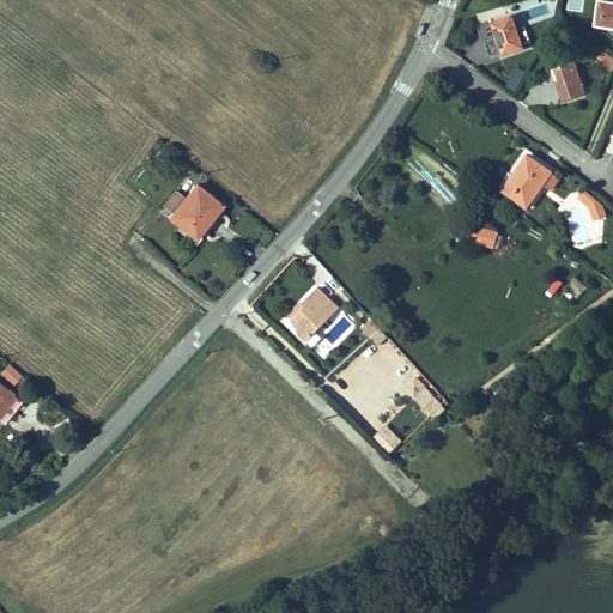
[(595,24),(612,26),(612,1),(599,0),(595,24)]
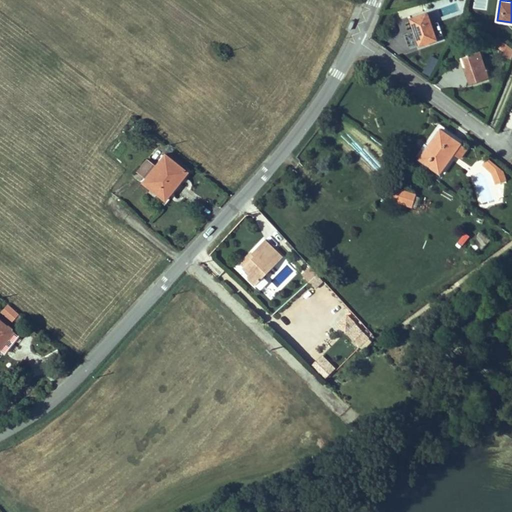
[(437,39),(427,12),(411,18),(420,45),(437,39)]
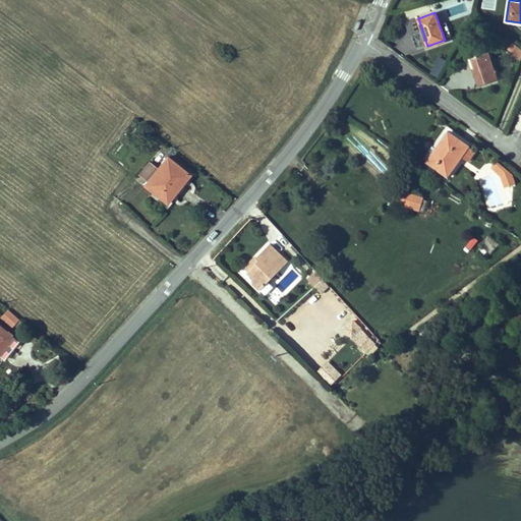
[(520,47),(508,44),(505,54),(520,58),(520,47)]
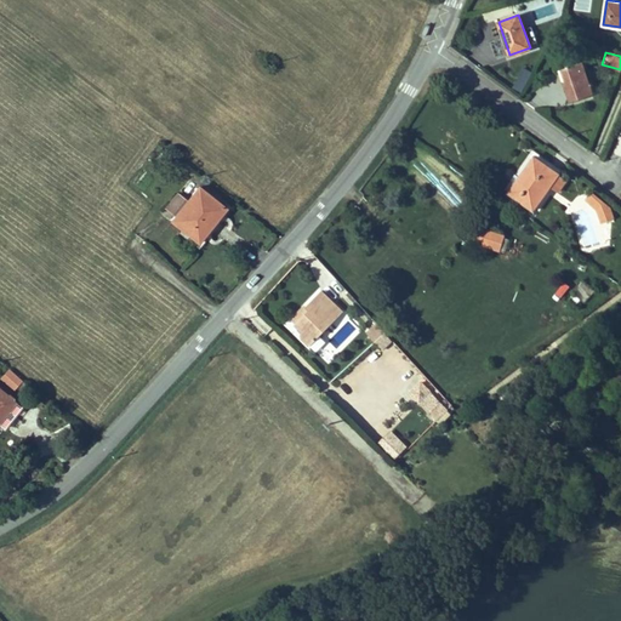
[(582,62),(562,68),(567,80),(569,79),(575,77),(577,81),(587,77),(582,62)]
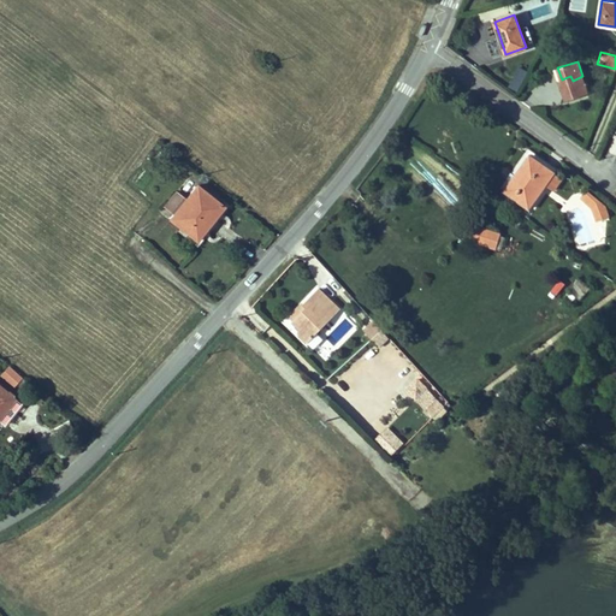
[(517,89),(528,75),(521,70),(510,83),(517,89)]
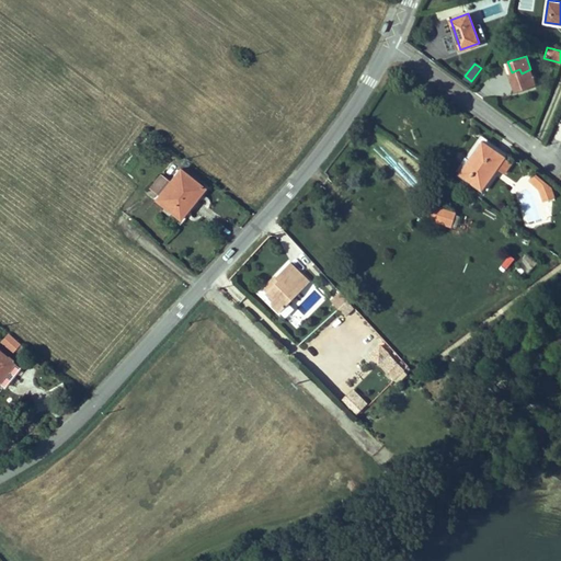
[(512,72),(508,73),(515,91),(536,84),(530,69),(522,73),(519,69),(514,71),(512,72)]
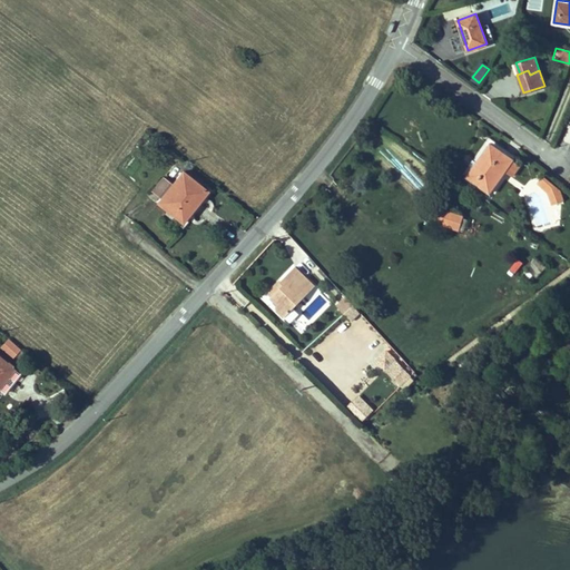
[(145,158),(158,143),(151,137),(138,151),(145,158)]
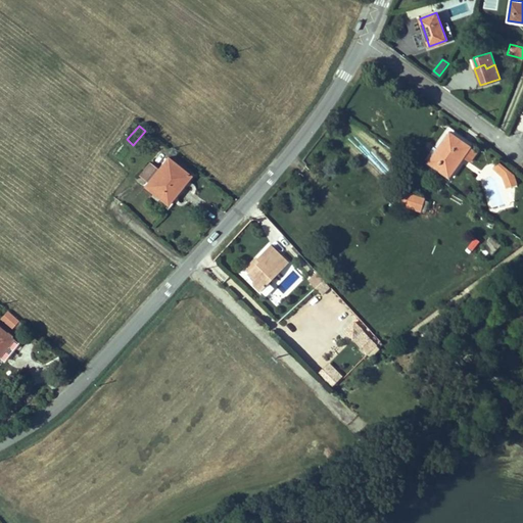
[(461,140),(450,132),(428,162),(449,178),(464,158),(465,157),(471,161),(478,152),(472,148),(472,146),(463,139),(461,140)]
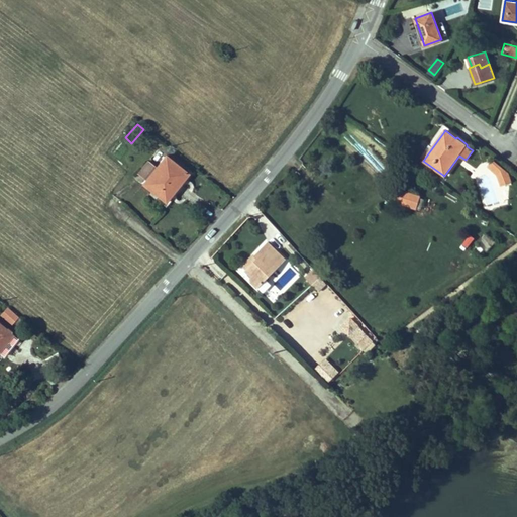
[(156,169),(145,181),(158,191),(154,194),(166,203),(188,174),(166,157),(156,169)]
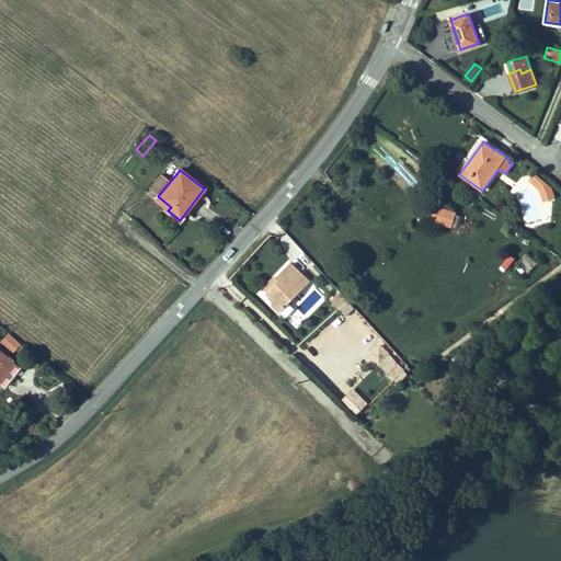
[(552,187),(535,173),(530,180),(541,190),(541,192),(552,187)]
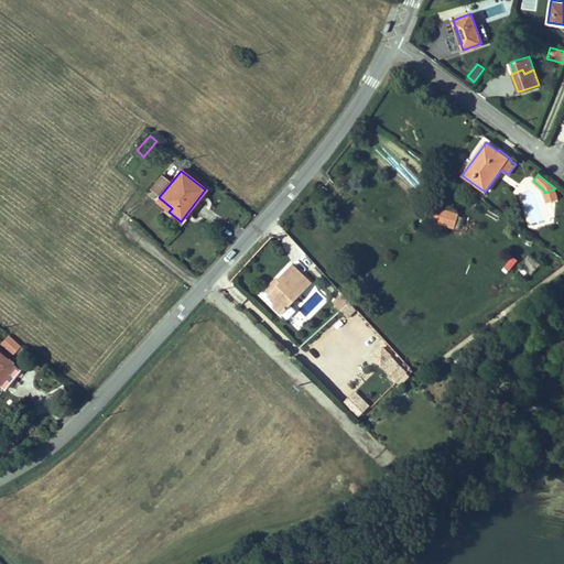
[(150,191),(159,197),(170,184),(161,177),(150,191)]
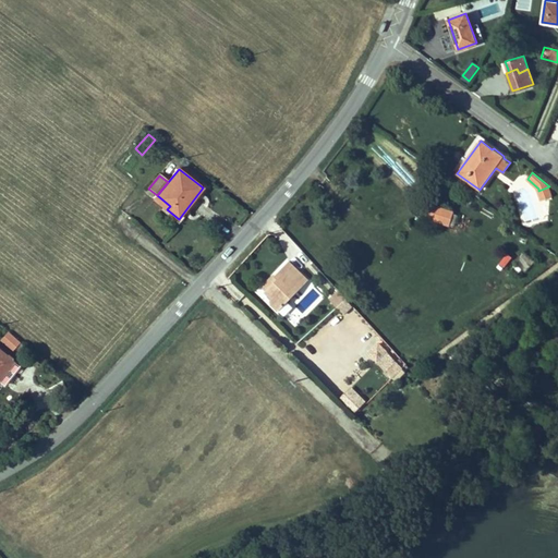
[(553,196),(549,186),(538,191),(538,192),(542,199),(553,196)]
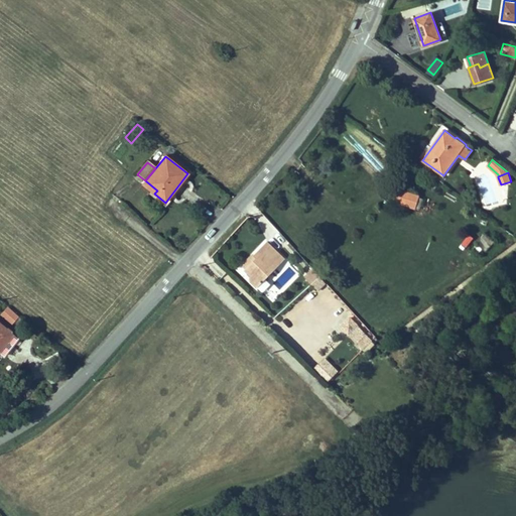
[(142,184),(154,194),(157,190),(145,180),(142,184)]
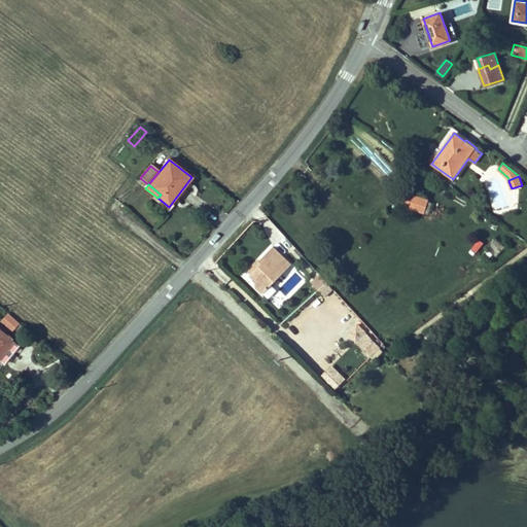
[(405,208),(425,214),(429,200),(409,194),(405,208)]
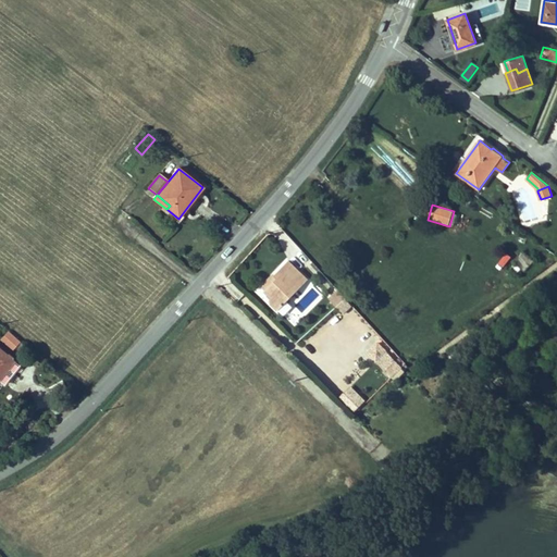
[(506,252),(500,264),(508,268),(514,257),(506,252)]
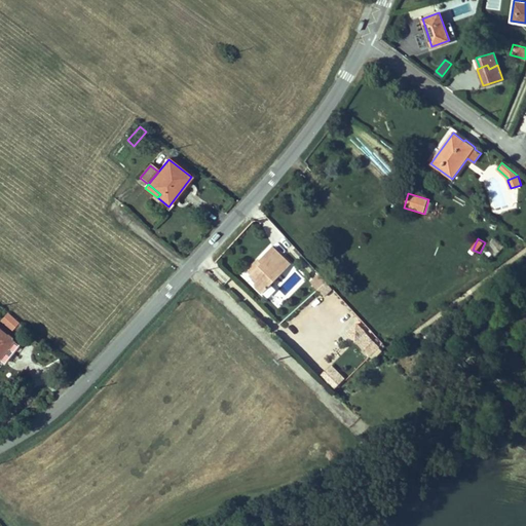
[(491,260),(503,247),(495,238),(482,252),(491,260)]
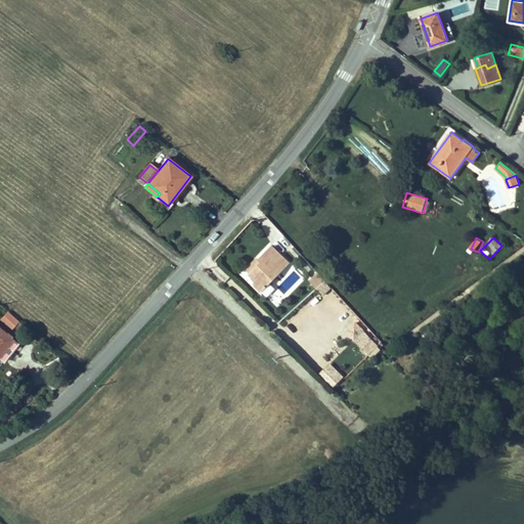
[(271,246),(258,258),(261,261),(249,273),(255,279),(256,286),(261,292),(289,263),(271,246)]
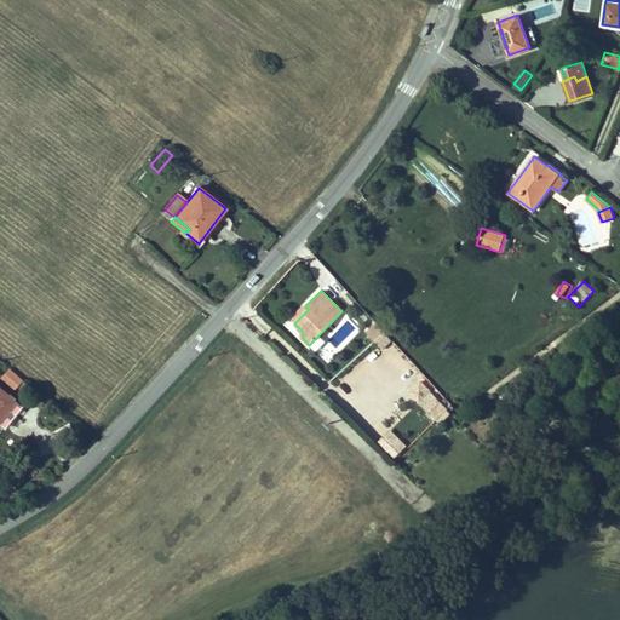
[(291,320),(294,323),(309,309),(305,305),(291,320)]
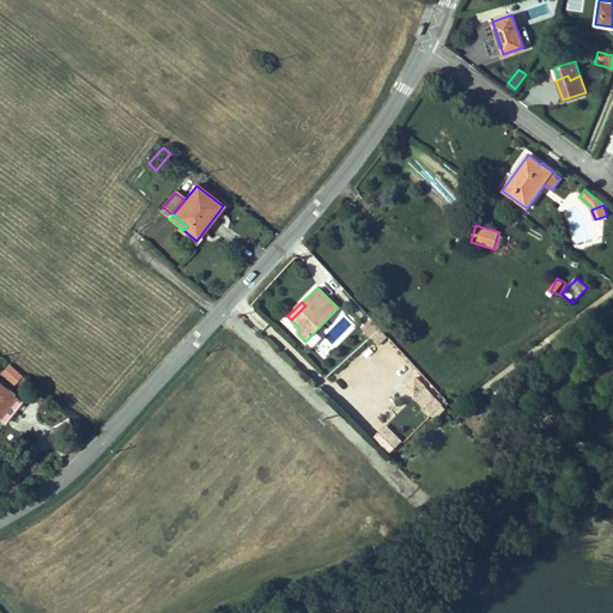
[(362,329),(370,338),(381,329),(372,320),(362,329)]
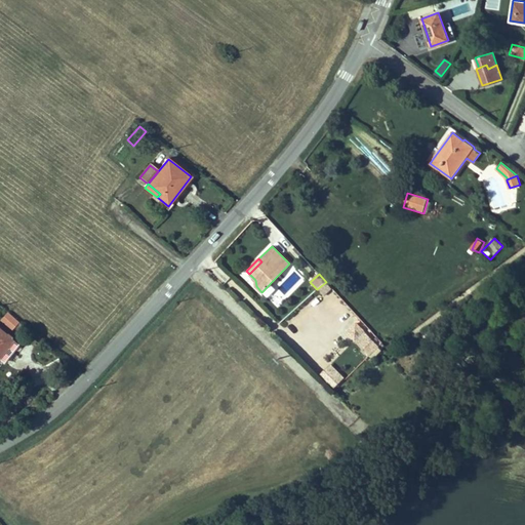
[(305,318),(313,322),(318,313),(309,308),(305,318)]
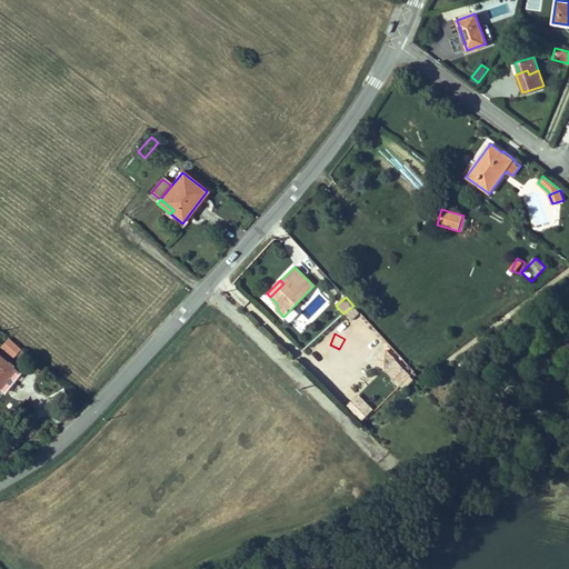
[(0,348),(13,359),(21,349),(8,338),(0,347),(0,348)]
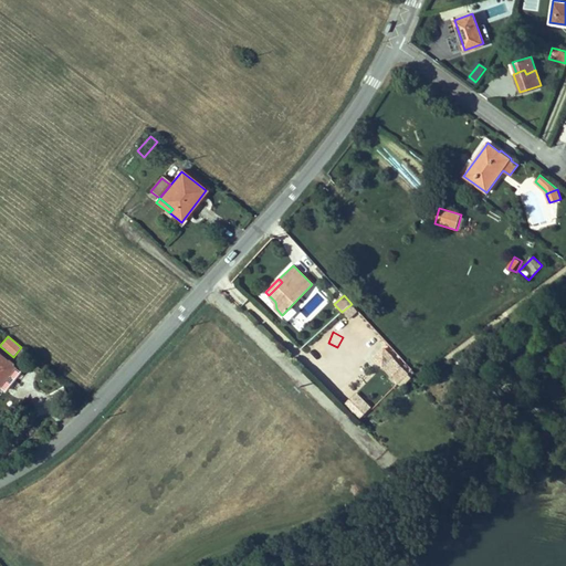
[(371,360),(401,388),(413,375),(383,348),(371,360)]
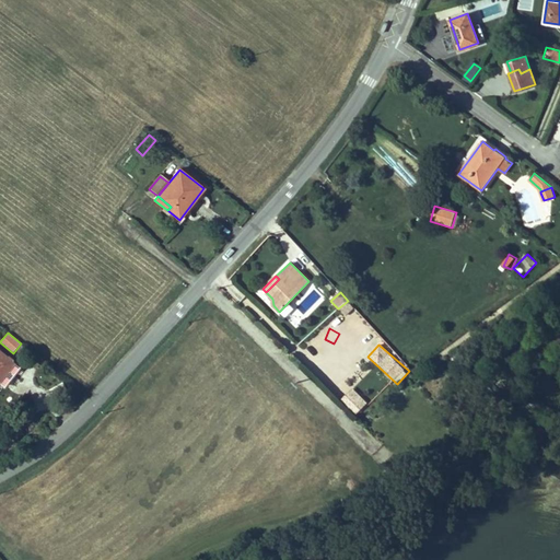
[(0,351),(0,380),(4,375),(9,380),(13,375),(8,370),(14,363),(0,351)]
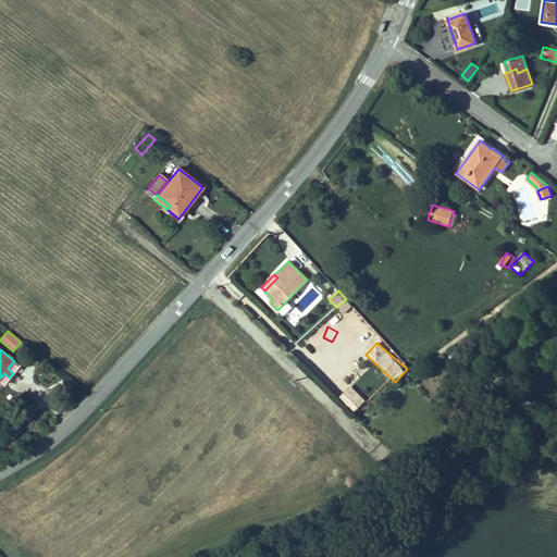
[(339,398),(356,413),(367,400),(351,385),(339,398)]
